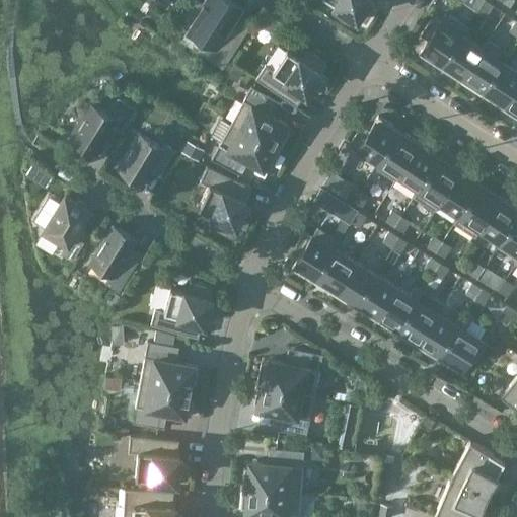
[(155,0),(167,8),(172,0),(155,0)]
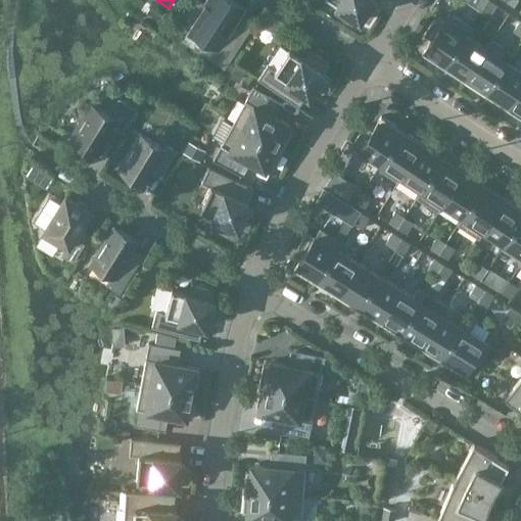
[(252,28),(238,18),(234,16),(240,6),(231,0),(208,0),(205,5),(199,1),(187,20),(193,25),(189,31),(218,49),(210,59),(226,69),(252,28)]
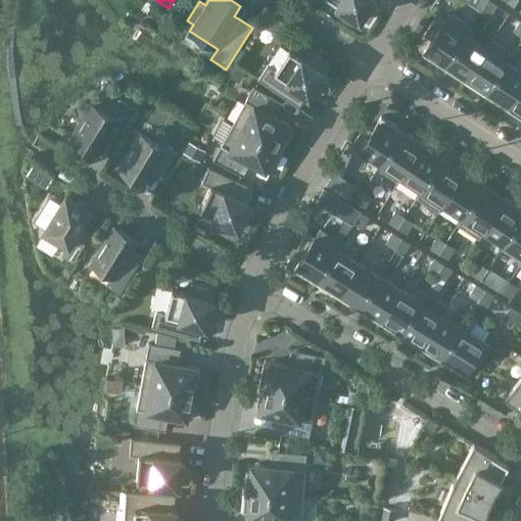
[(376,10),(369,6),(373,0),(330,0),(339,6),(335,13),(353,26),(359,18),(361,19),(362,17),(368,22),(376,10)]
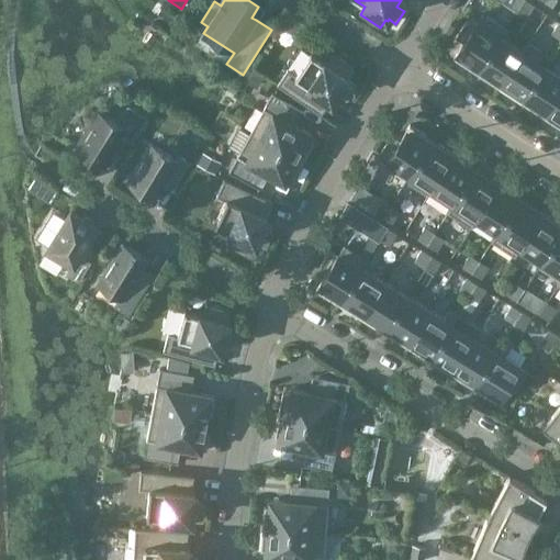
[(518,13),(526,1),(527,0),(526,0),(496,0),(518,13)]
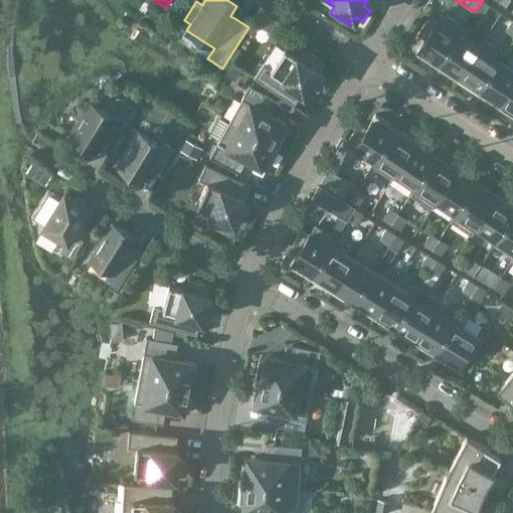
[(482,1),(475,12),(484,18),(491,7),(482,1)]
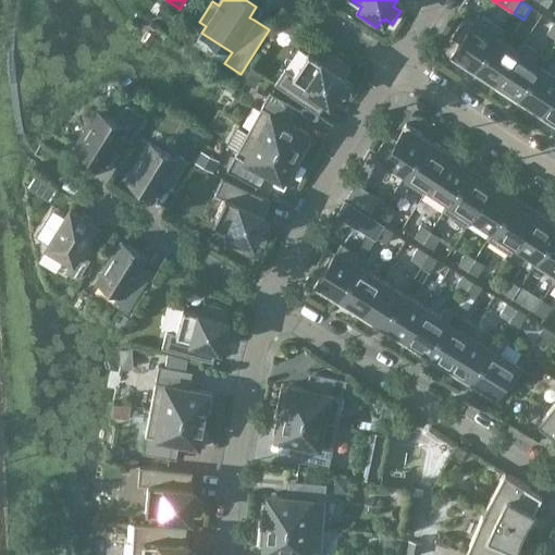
[(260,9),(256,7),(249,17),(254,20),(260,9)]
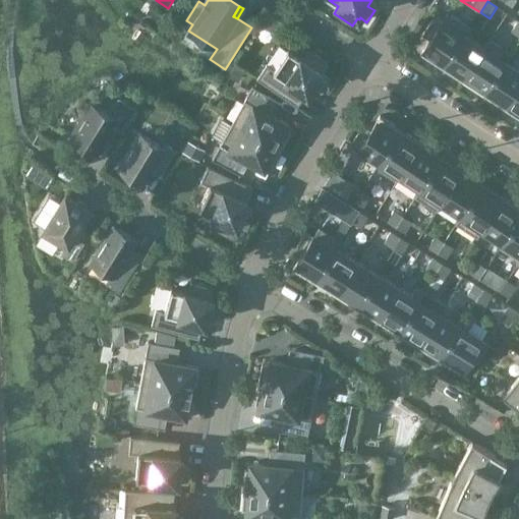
[(421,55),(443,69),(470,27),(449,14),(443,22),(436,17),(423,36),(430,41),(421,55)]
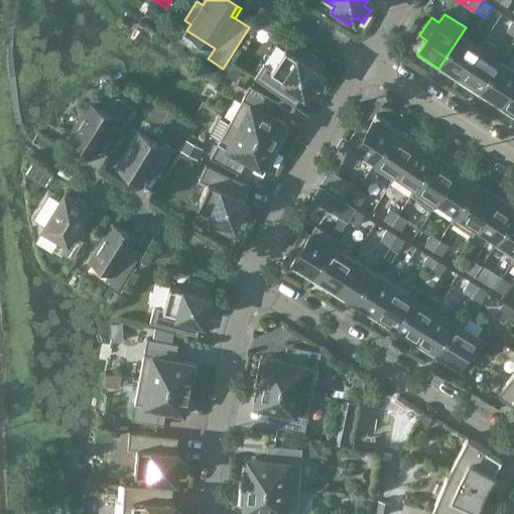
[(466,27),(438,69),(459,82),(486,40),(485,40),(479,48),(461,36),(466,28),(466,27)]
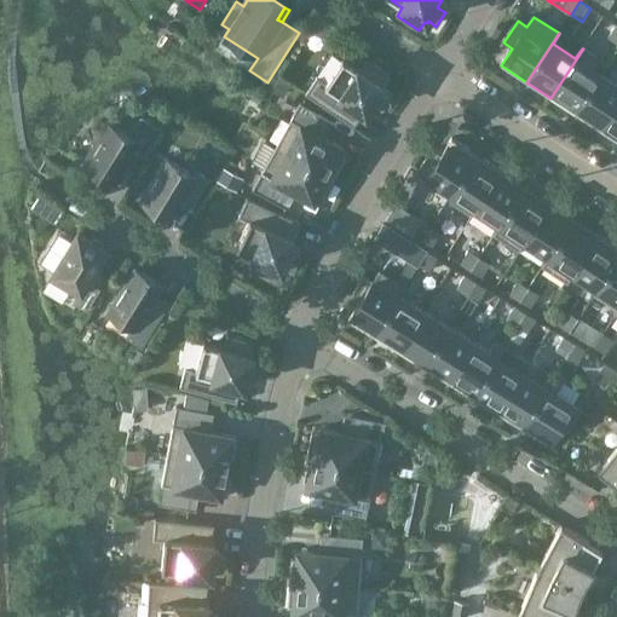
[(607,65),(583,48),(551,98),(575,114),(607,65)]
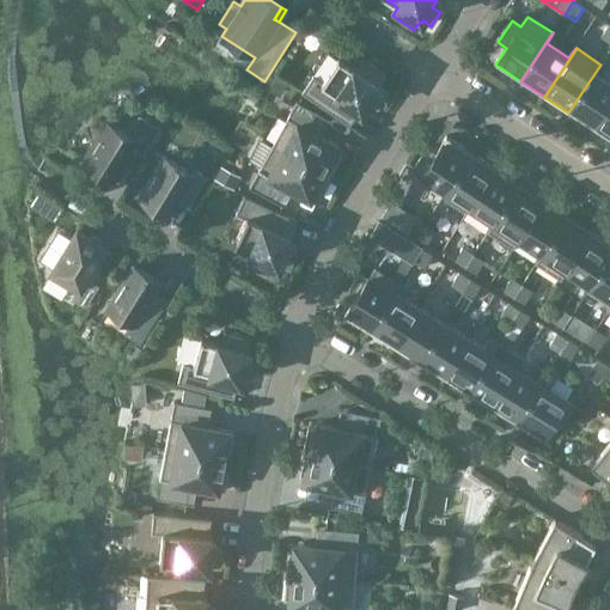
[(386,95),(379,89),(380,86),(378,85),(385,74),(364,60),(357,71),(340,59),(323,84),(313,77),(303,93),(351,126),(361,111),(363,113),(370,103),(378,108),(386,95)]
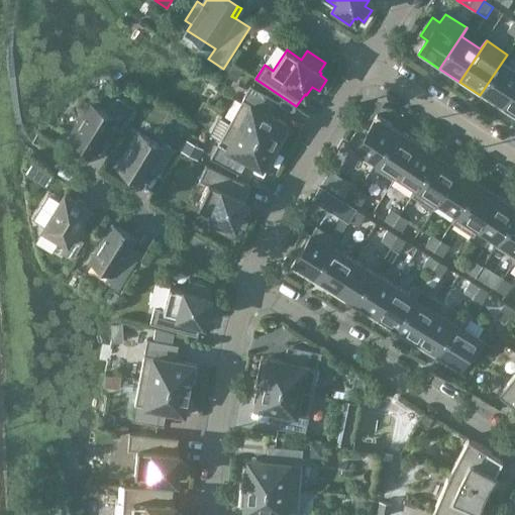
[(507,55),(480,95),(500,108),(514,85),(514,71),(502,63),(507,55)]
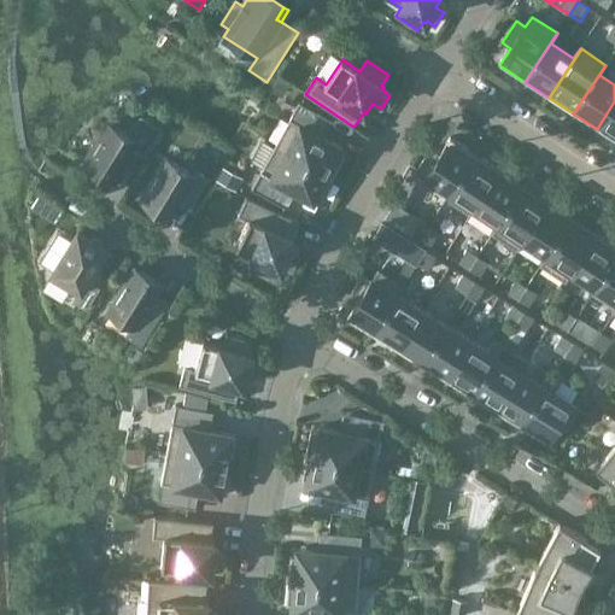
[(614,101),(597,129),(614,141),(614,101)]
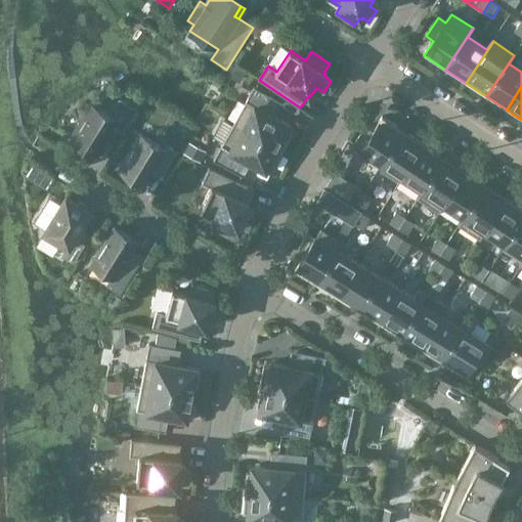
[(258,90),(238,127),(284,151),(294,133),(293,133),(295,128),(278,120),(287,105),(258,90)]
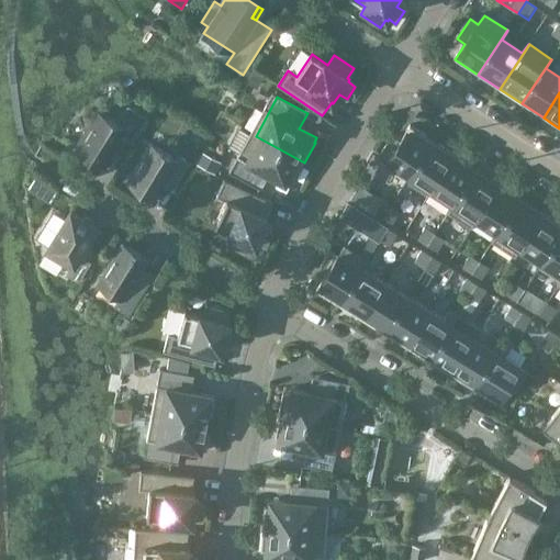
[(119,125),(100,113),(76,150),(103,168),(122,137),(133,144),(147,120),(129,109),(119,125)]
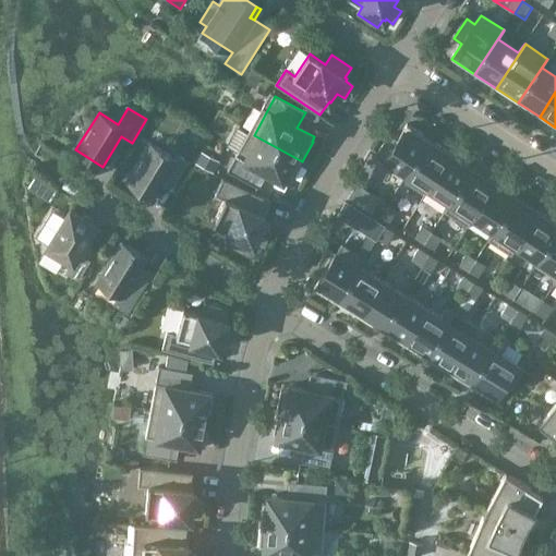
[(403,172),(426,137),(408,125),(398,141),(390,135),(377,155),(403,172)]
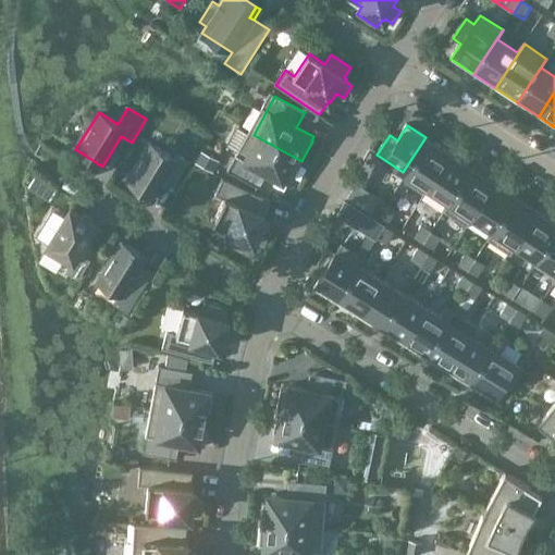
[(301,161),(254,135),(232,173),(262,190),(270,175),(287,184),(290,180),(291,181),(301,161)]
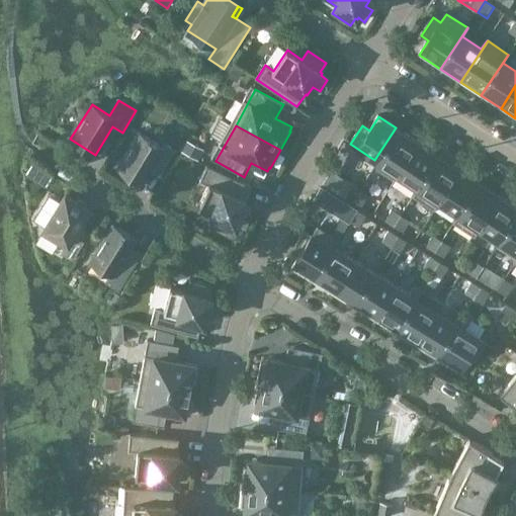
[(418,142),(396,127),(374,160),(396,174),(418,142)]
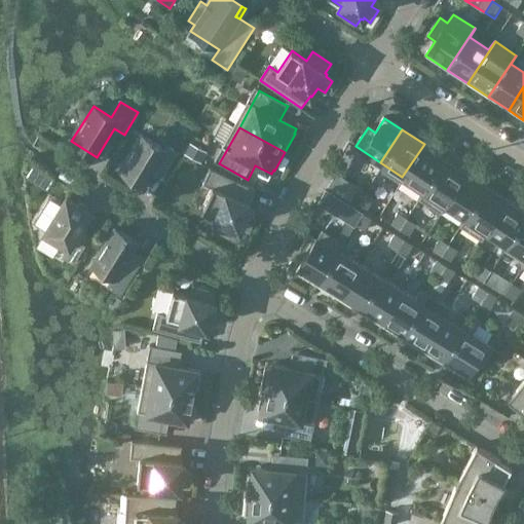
[(164,150),(142,137),(121,172),(144,186),(153,171),(163,177),(178,154),(166,147),(164,150)]
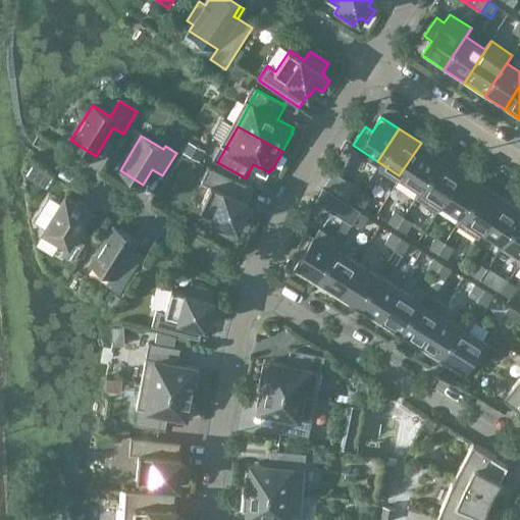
[(443,157),(421,143),(399,175),(421,191),(443,157)]
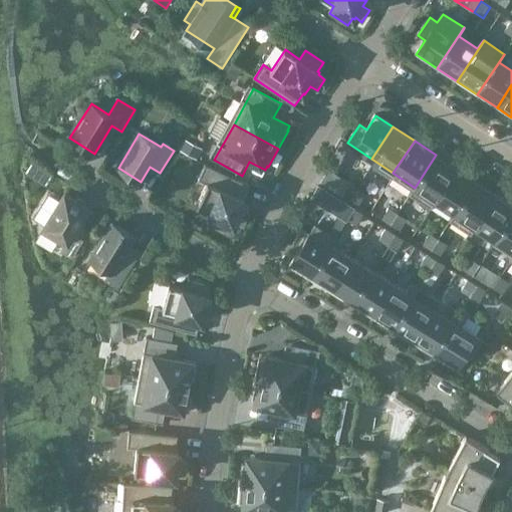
[(436,155),(415,188),(410,196),(432,210),(437,202),(458,170),(436,155)]
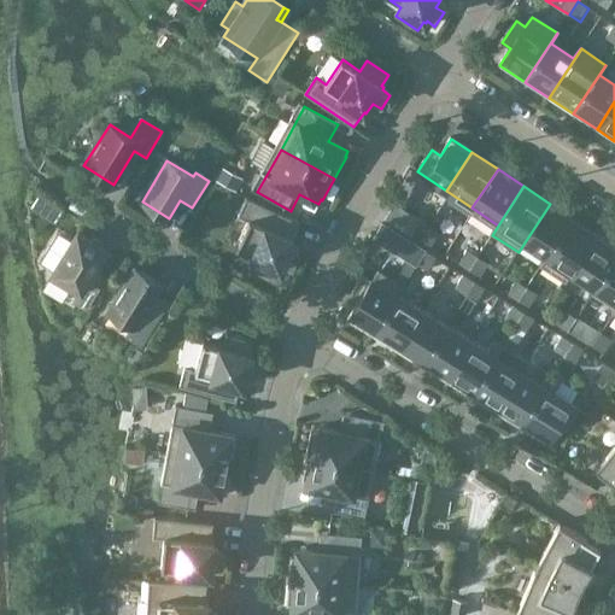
[(298,256),(290,251),(296,240),(293,239),(300,223),(247,198),(239,216),(249,221),(236,249),(256,257),(250,269),(274,280),(280,268),(282,269),(282,267),(292,270),(298,256)]
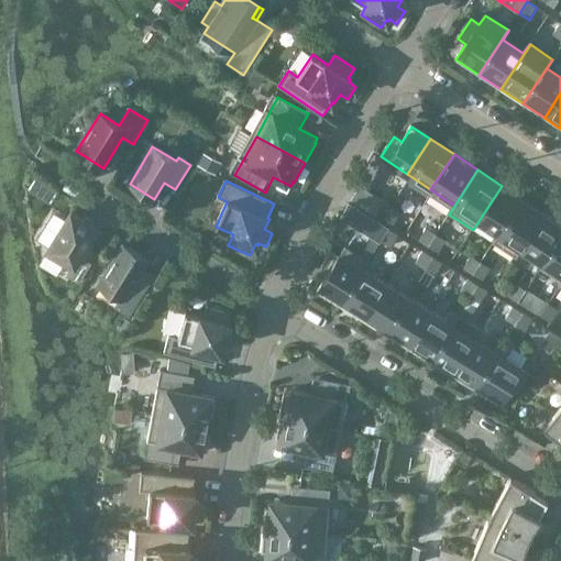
[(361,186),(360,187),(352,200),(376,216),(384,201),(361,186)]
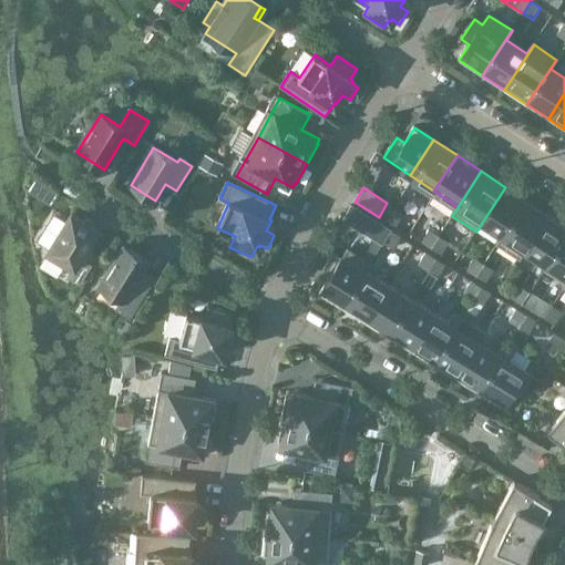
[(505,187),(482,223),(502,236),(525,201),(505,187)]
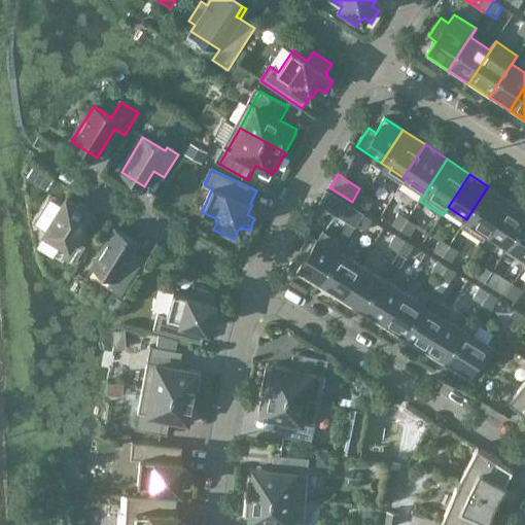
[(381,204),(388,209),(396,200),(404,206),(411,197),(396,185),(381,204)]
